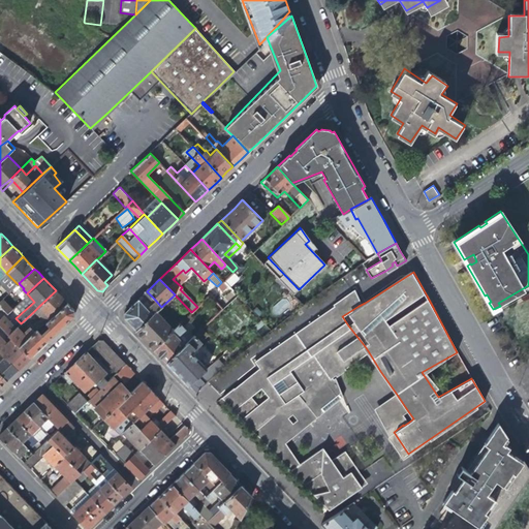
[(223,280),(221,282),(217,286),(209,294),(214,300),(228,286),(223,280)]
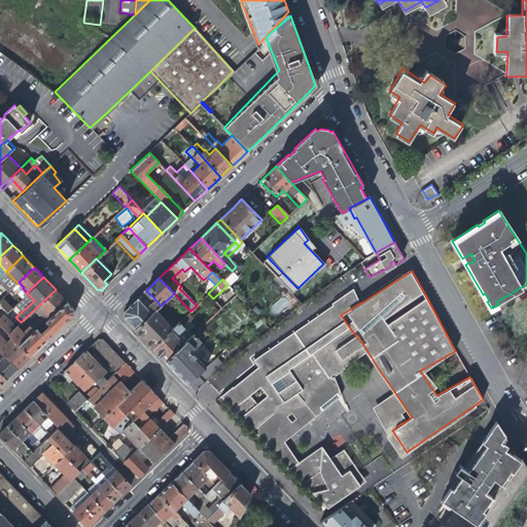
[(249,393),(261,384),(347,324),(341,315),(346,312),(357,305),(363,302),(353,288),(332,305),(331,303),(253,359),(262,372),(255,377),(251,372),(233,386),(220,395),(244,421),(249,416),(269,440),(290,422),(286,417),(269,393),(256,402),(249,393)]
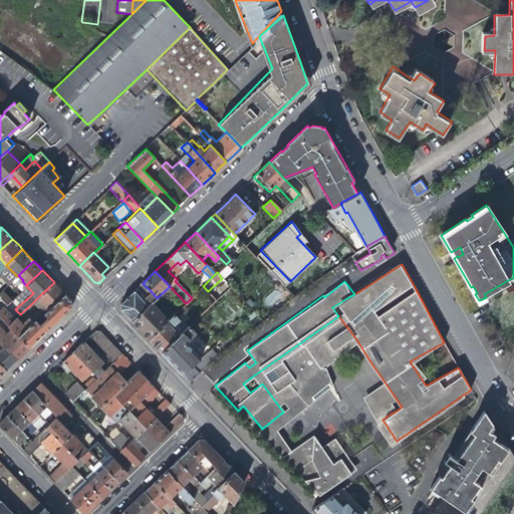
[(16,317),(15,319),(8,325),(11,329),(19,337),(37,320),(41,316),(44,312),(64,293),(58,287),(54,282),(38,297),(44,304),(38,310),(30,317),(29,317),(22,323),(16,317)]
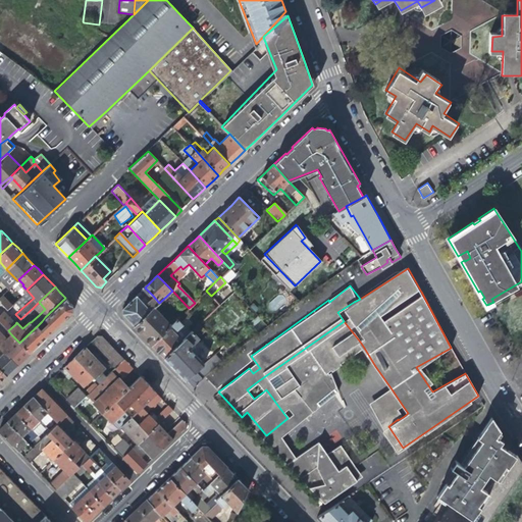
[(141,292),(149,301),(153,296),(145,288),(141,292)]
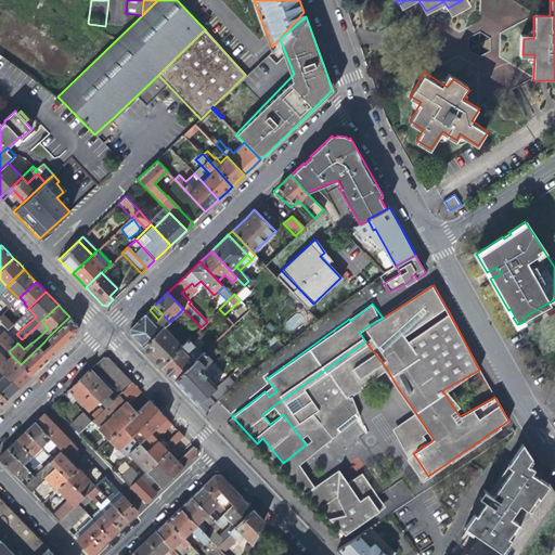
[(274,337),(281,345),(312,315),(305,307),(274,337)]
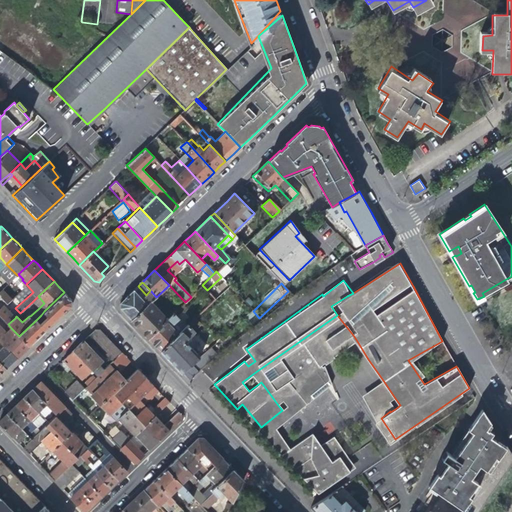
[(7,285),(3,288),(0,290),(0,297),(6,304),(16,294),(7,285)]
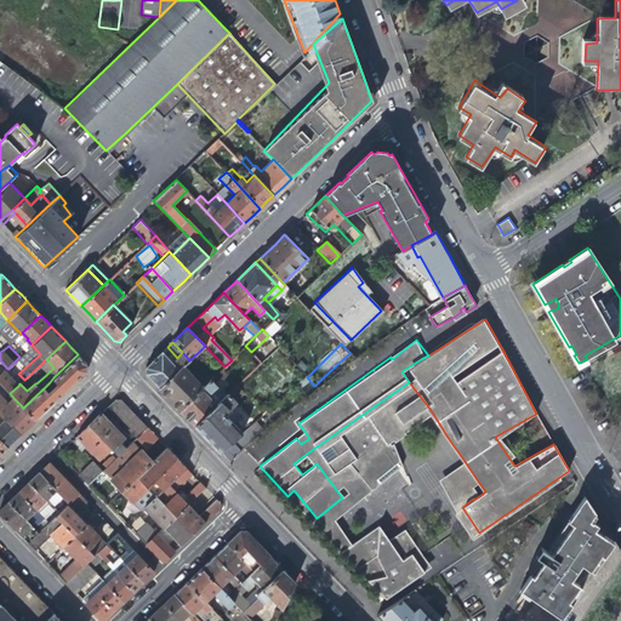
[(172,362),(163,352),(159,354),(146,368),(146,374),(160,388),(183,366),(189,360),(182,352),(177,358),(172,362)]
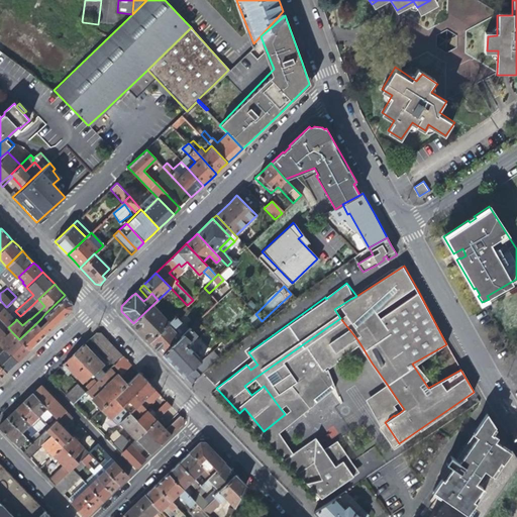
[(40,325),(37,322),(19,339),(29,350),(73,310),(73,303),(70,300),(65,295),(44,314),(48,318),(40,325)]
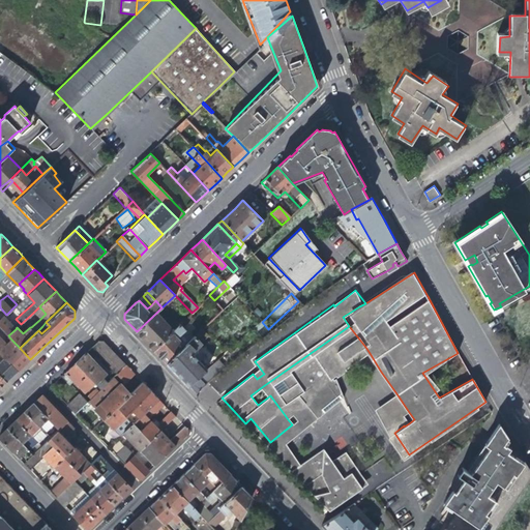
[(33,313),(39,320),(46,314),(39,306),(33,313)]
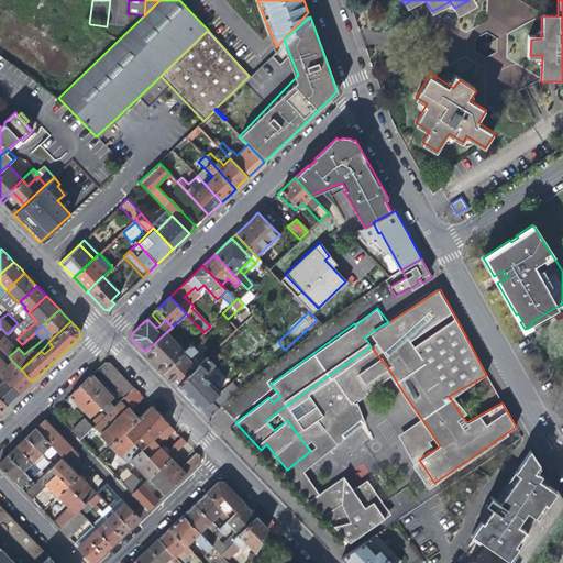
[(175,341),(166,332),(145,352),(154,361),(164,372),(185,351),(183,349),(179,352),(172,344),(175,341)]
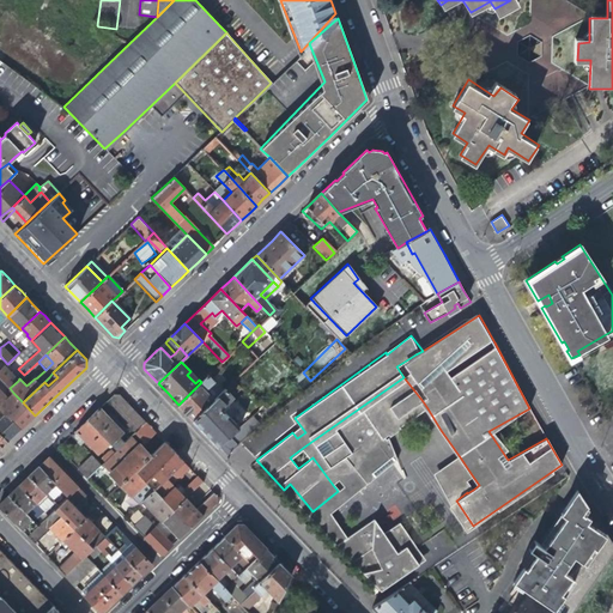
[(219,365),(201,382),(178,405),(186,413),(192,419),(213,400),(205,390),(210,386),(214,382),(211,378),(222,368),(219,365)]
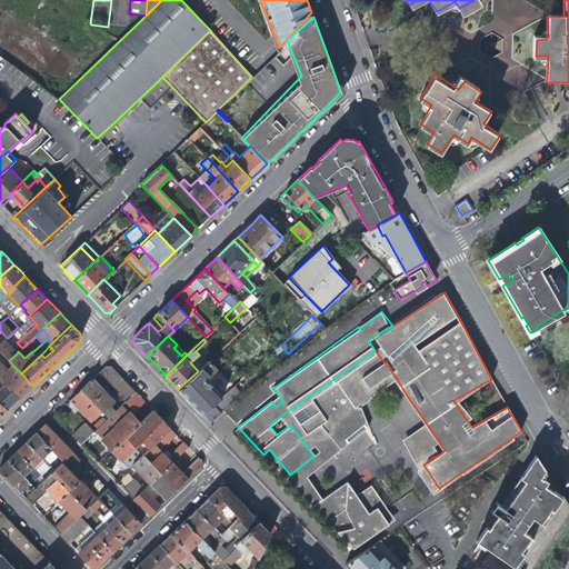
[(3,340),(1,342),(0,342),(0,351),(9,360),(17,353),(3,340)]
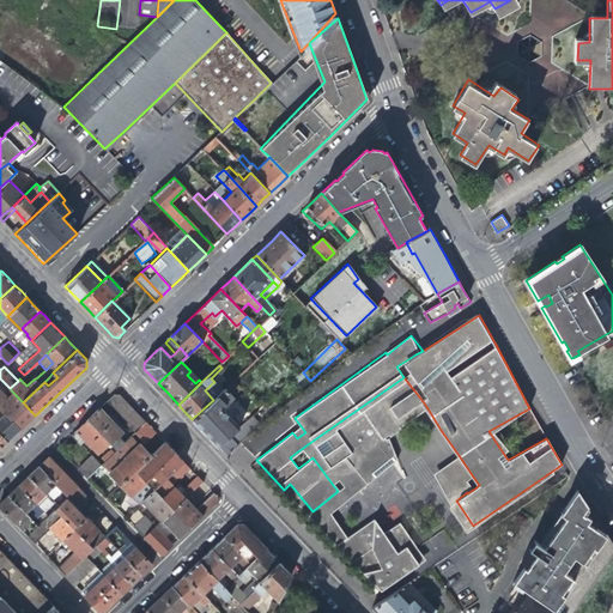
[(199,380),(190,371),(187,375),(195,383),(199,380)]
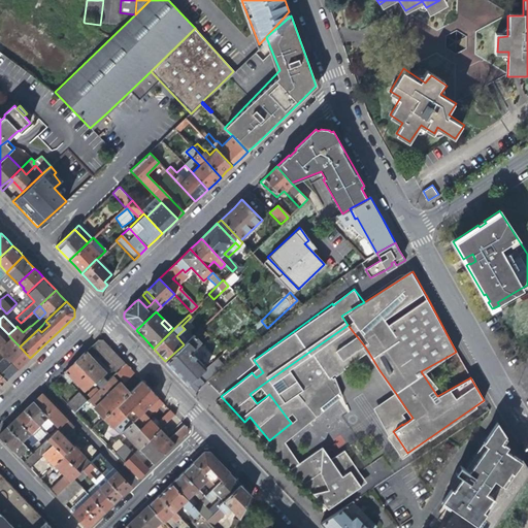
[(267,328),(261,321),(259,322),(266,329),(267,328)]
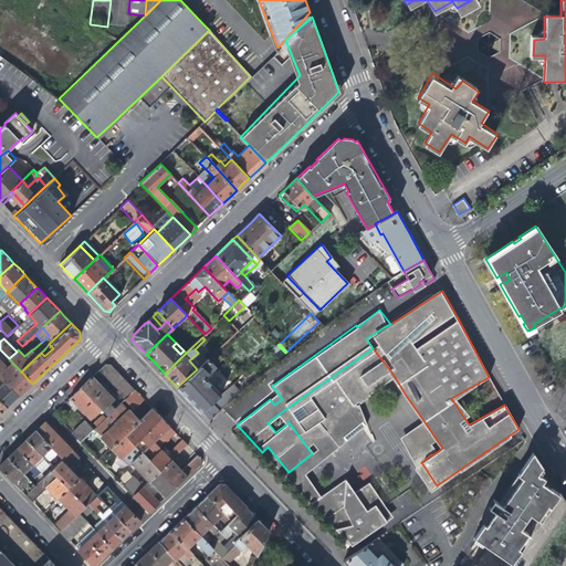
[(390,370),(373,348),(281,412),(289,422),(307,448),(312,443),(326,432),(338,448),(366,425),(358,404),(356,406),(355,404),(395,377),(390,370)]
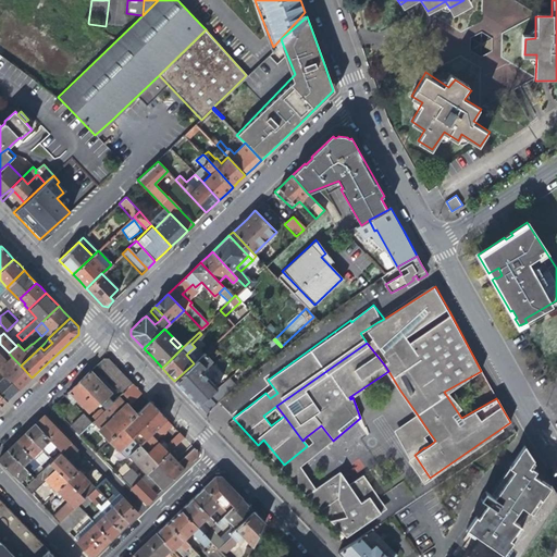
[(198,359),(190,350),(186,355),(194,363),(198,359)]
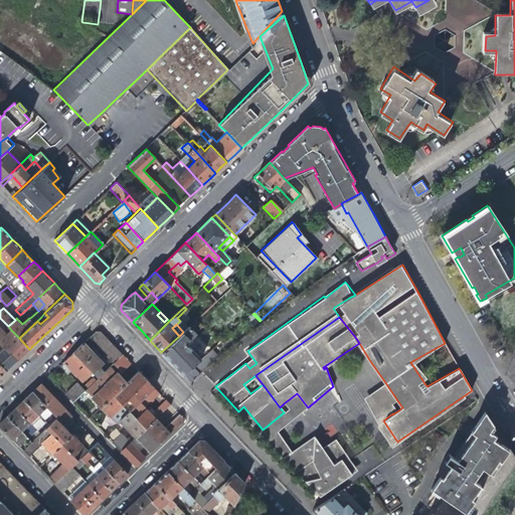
[(0,327),(0,343),(4,347),(17,360),(23,354),(29,349),(19,338),(11,330),(6,334),(0,327)]
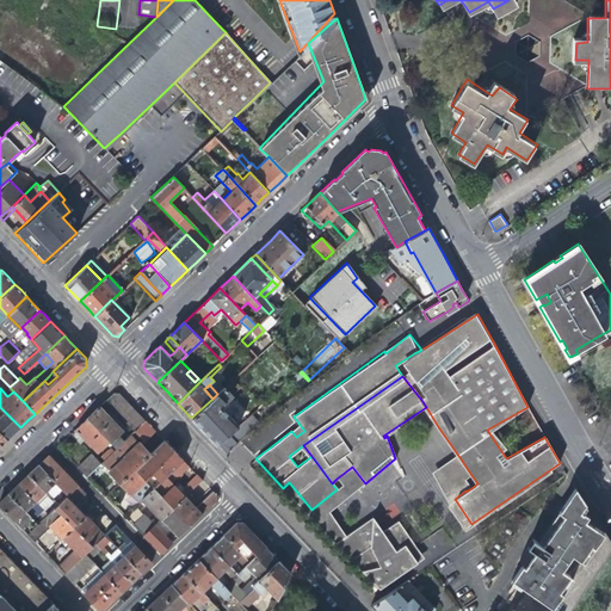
[(223,388),(217,394),(213,399),(191,418),(204,432),(217,444),(228,434),(220,425),(229,415),(220,406),(230,395),(223,388)]
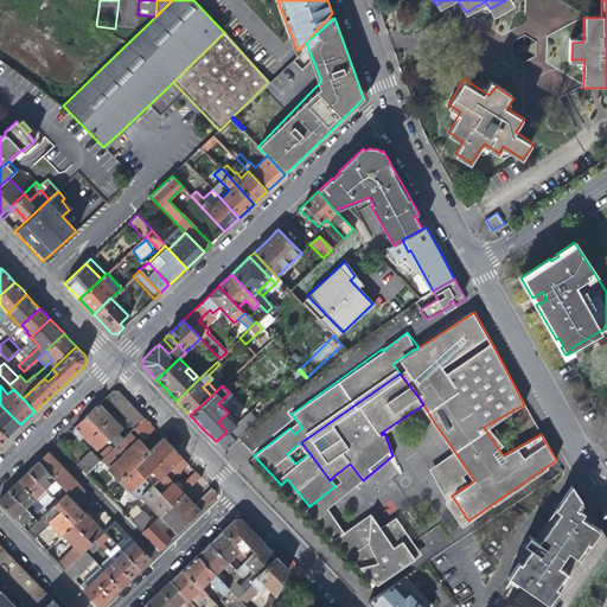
[(108,414),(98,404),(93,410),(87,415),(109,439),(121,427),(108,414)]
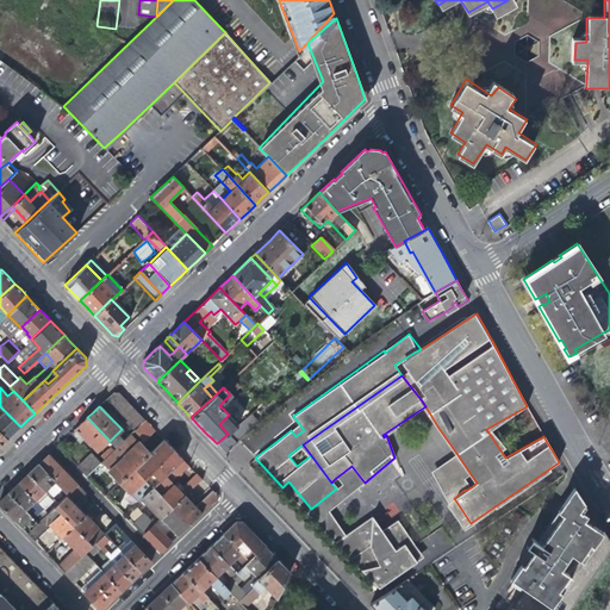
[(5,411),(0,415),(0,433),(6,440),(13,434),(20,427),(5,411)]
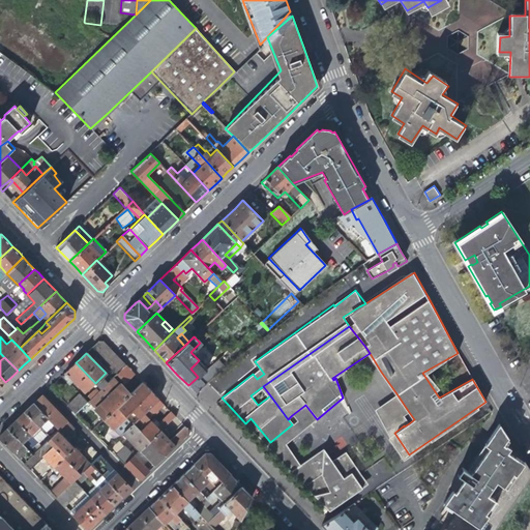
[(109,370),(115,376),(117,374),(122,369),(126,364),(120,359),(109,370)]
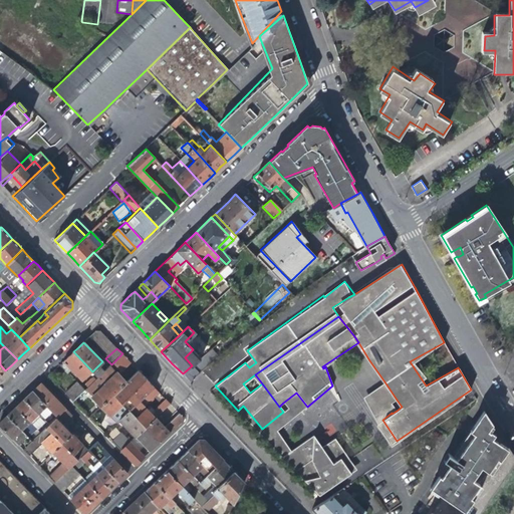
[(81,380),(92,371),(73,351),(68,356),(59,364),(62,367),(67,373),(71,369),(81,380)]
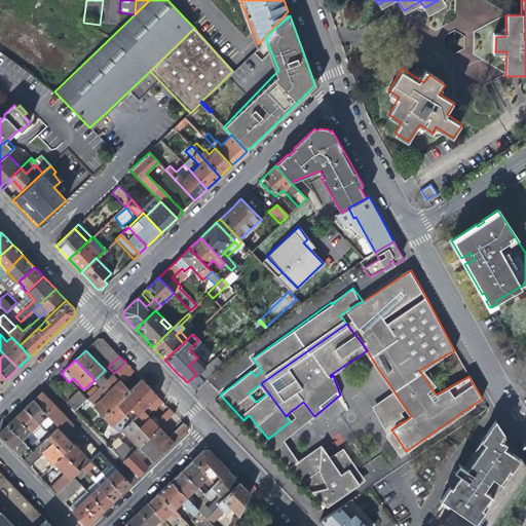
[(125,370),(121,366),(116,371),(119,374),(120,375),(125,370)]
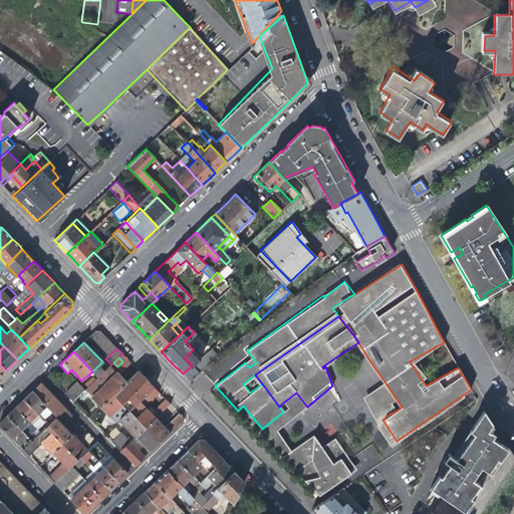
[(113,368),(116,365),(113,362),(111,364),(97,376),(101,379),(113,368)]
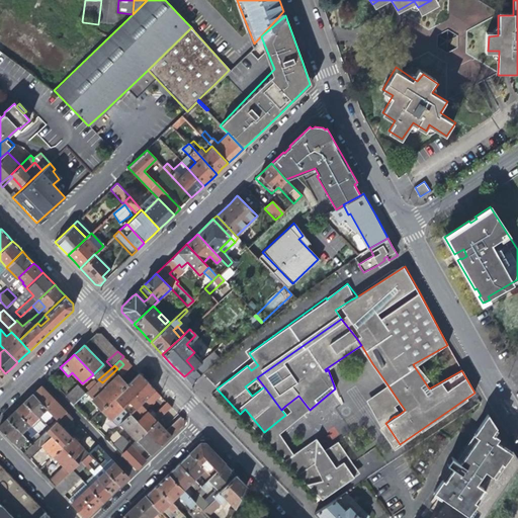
[(193,368),(184,376),(190,383),(200,375),(193,368)]
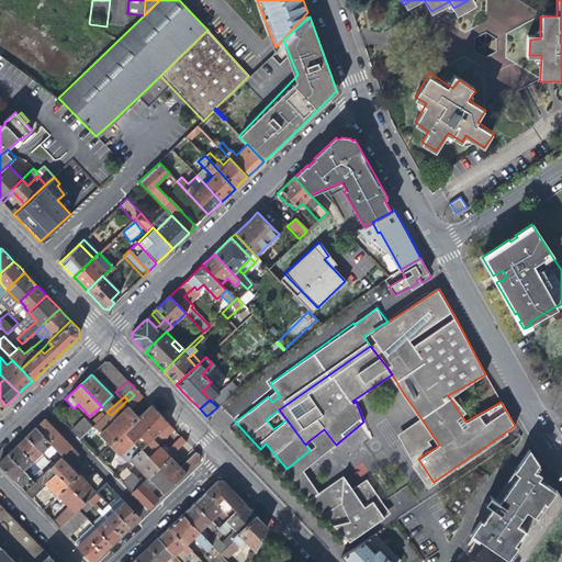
[(127,406),(124,403),(111,415),(114,419),(127,406)]
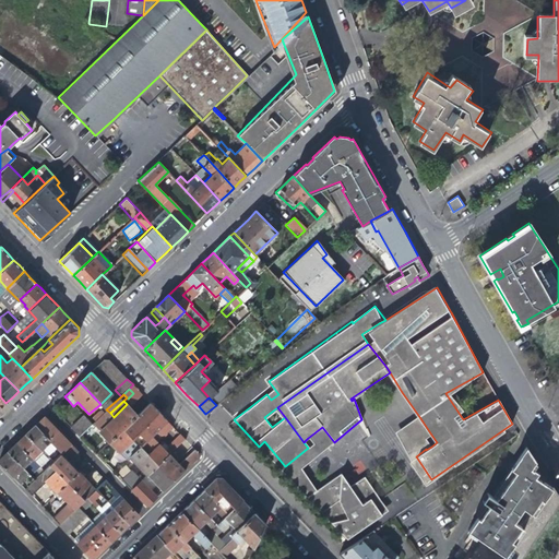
[(146,440),(167,420),(150,402),(137,415),(123,427),(133,438),(139,433),(146,440)]
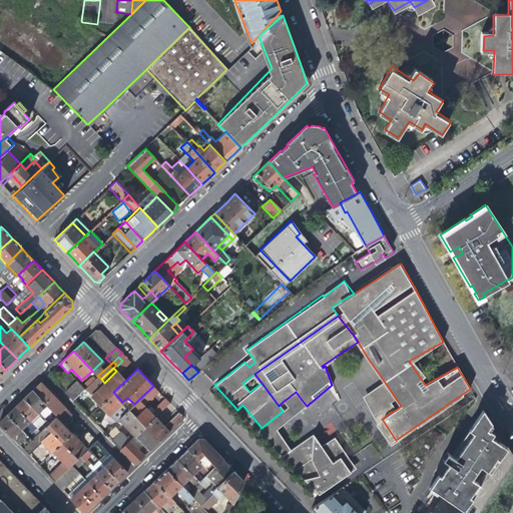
[(125,381),(116,371),(104,383),(113,392),(125,381)]
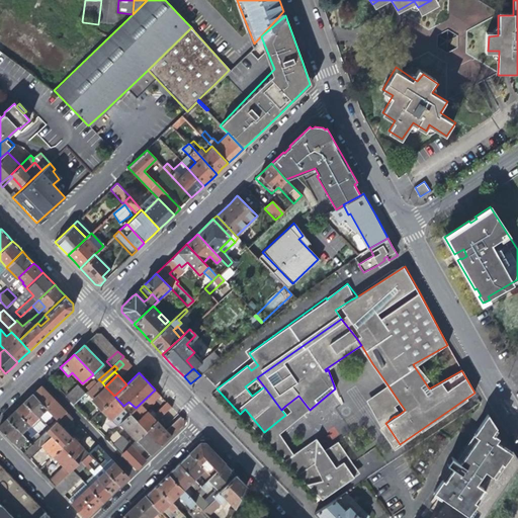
[(86,392),(89,395),(102,382),(98,379),(86,392)]
